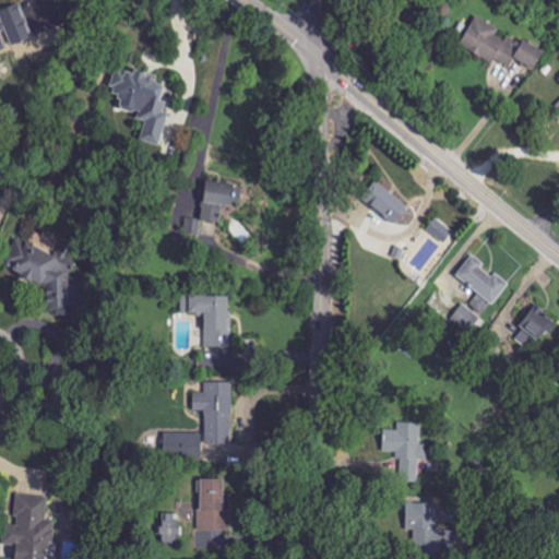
[(0,51),(4,50),(4,46),(0,33),(7,30),(12,46),(32,39),(28,28),(28,27),(21,4),(20,4),(0,11),(0,51)]
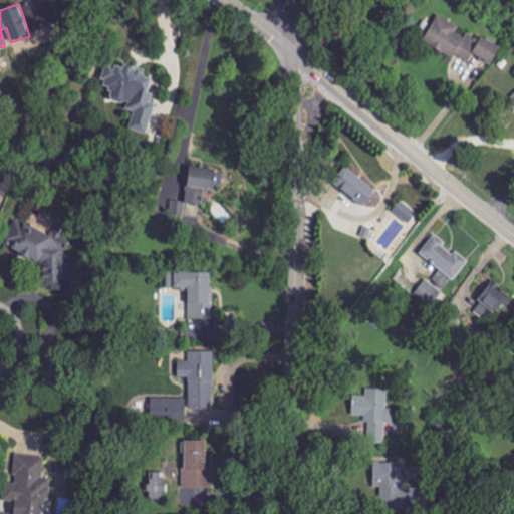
[(500,47),(481,38),(480,41),(458,31),(460,27),(437,16),(424,44),(469,64),(473,55),(492,65),(500,47)]
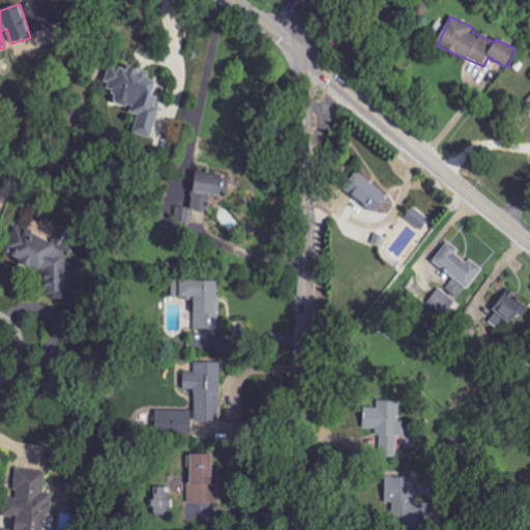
[(152,139),(160,109),(155,107),(158,98),(153,97),(157,79),(111,66),(105,89),(115,92),(112,104),(131,109),(130,114),(138,116),(134,135),(152,139)]
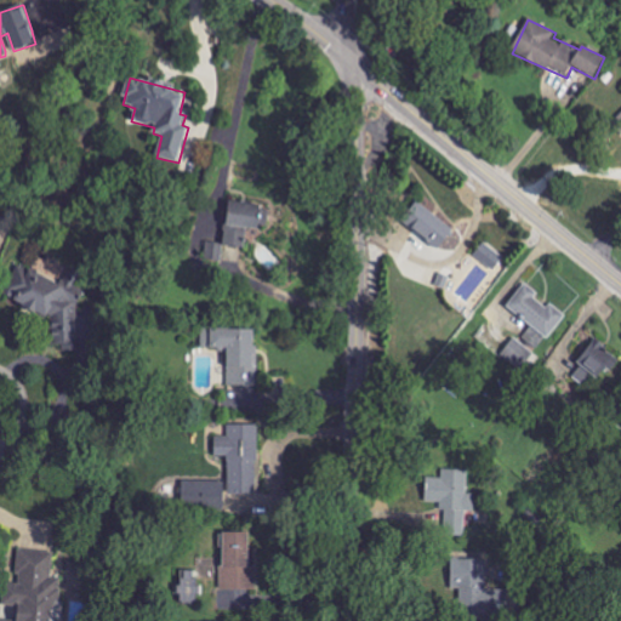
[(455,231),(419,201),(403,222),(439,250),(455,231)]
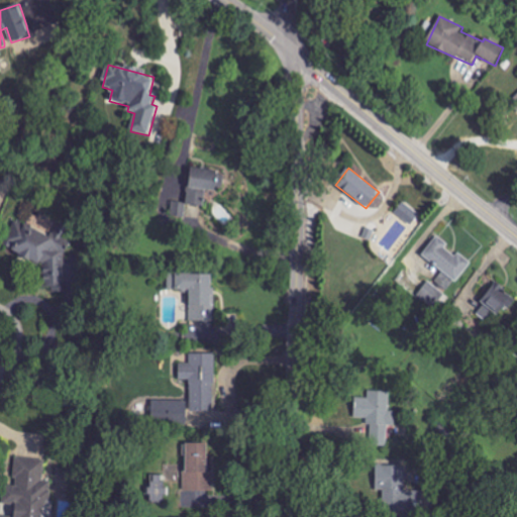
[(203,207),(204,190),(223,191),(224,172),(189,170),(188,206),(203,207)]
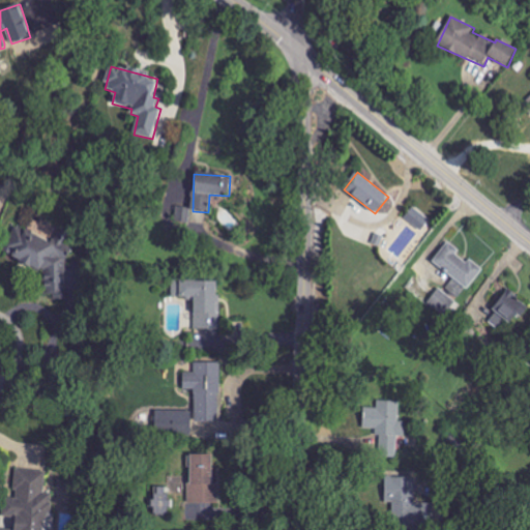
[(406,218),(420,230),(427,221),(412,210),(406,218)]
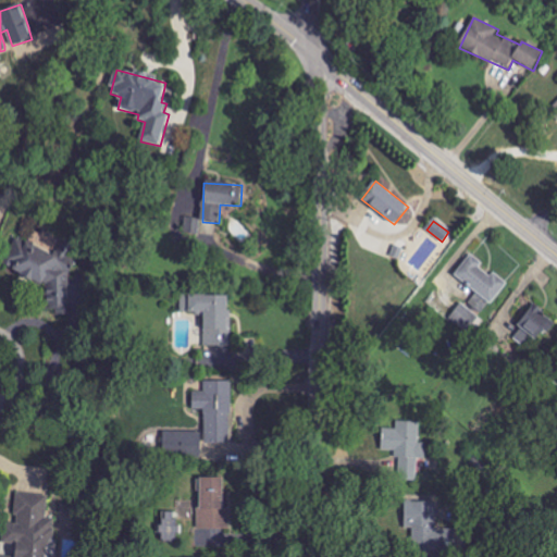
[(47,287),(47,312),(52,312),(59,314),(66,314),(71,307),(70,273),(71,271),(71,254),(75,246),(63,240),(56,256),(20,238),(16,238),(11,250),(11,258),(5,269),(38,284),(40,284),(47,287)]
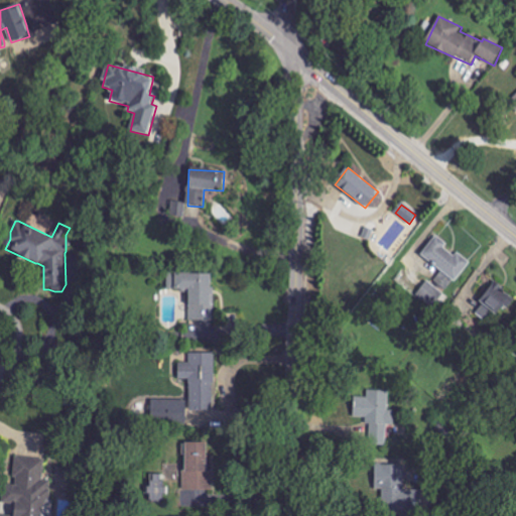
[(421,257),(457,282),(471,262),(458,253),(456,256),(445,249),(448,244),(436,236),(421,257)]
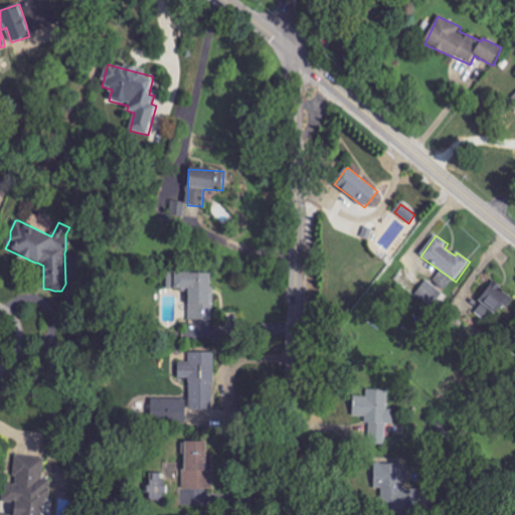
[(213,321),(213,274),(167,274),(167,290),(189,290),(189,321),(213,321)]
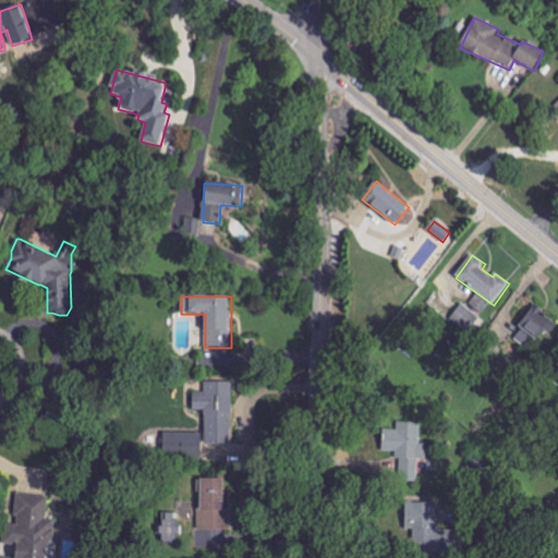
[(481,319),(464,304),(452,318),(469,332),(481,319)]
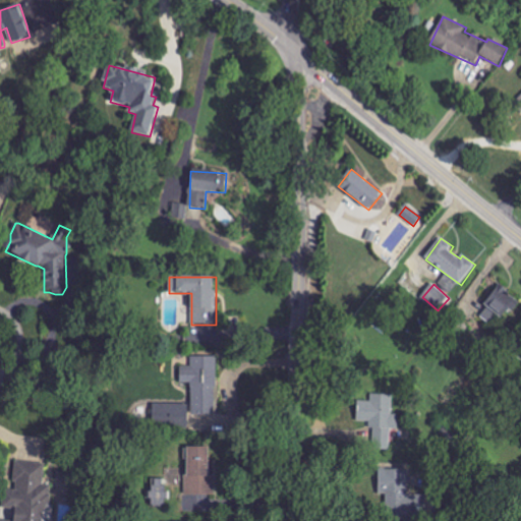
[(508,309),(514,313),(520,300),(520,299),(497,287),(485,307),(504,317),(508,309)]
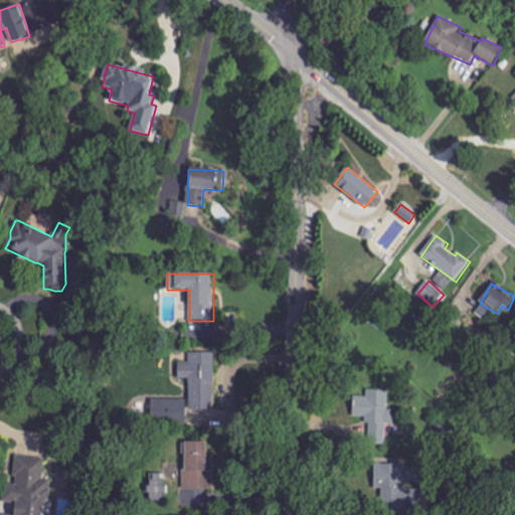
[(214,353),(189,353),(189,363),(178,363),(178,379),(190,379),(190,409),(213,409),(214,353)]
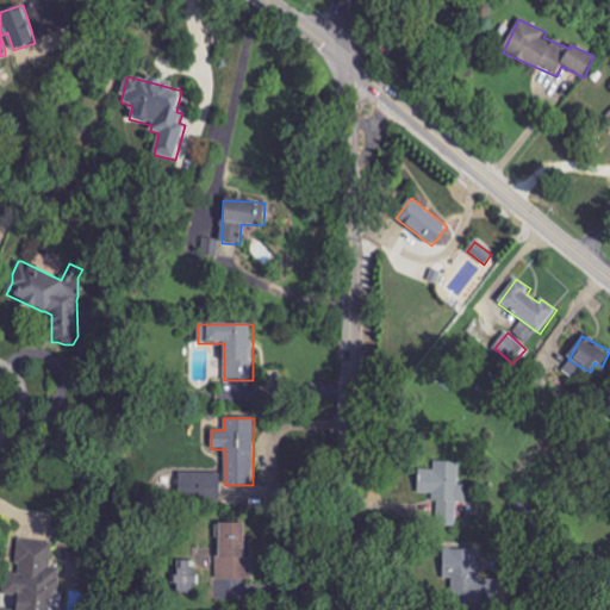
[(458,526),(458,502),(467,502),(467,484),(460,484),(460,461),(436,461),(436,468),(421,468),(419,487),(436,489),(436,526),(458,526)]
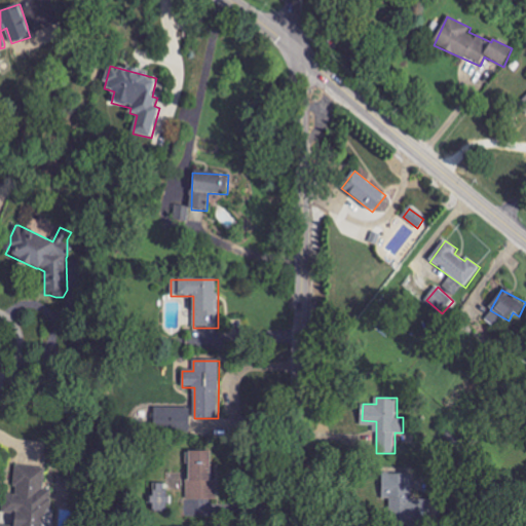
[(190,407),(177,407),(177,430),(190,431),(190,407)]
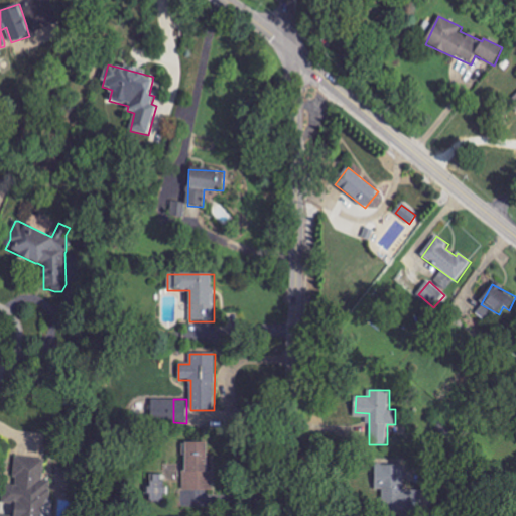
[(208,441),(184,441),(183,489),(213,489),(213,472),(208,472),(208,441)]
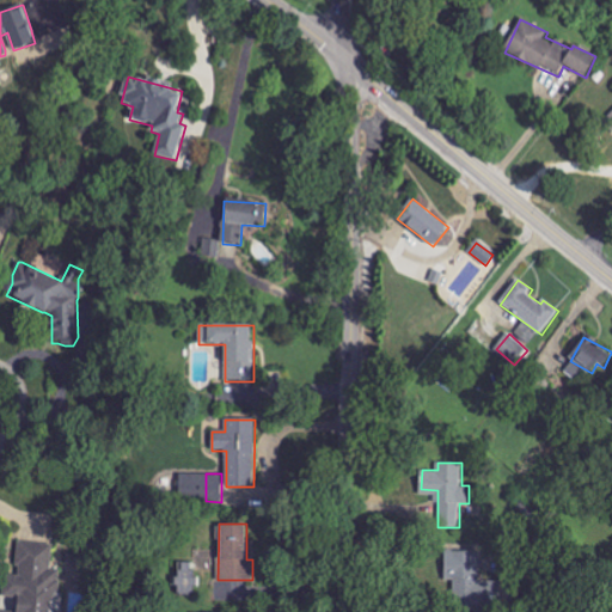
[(54,545),(18,542),(16,574),(5,574),(2,595),(17,597),(16,611),(0,610),(0,611),(59,611),(63,569),(51,568),(54,545)]
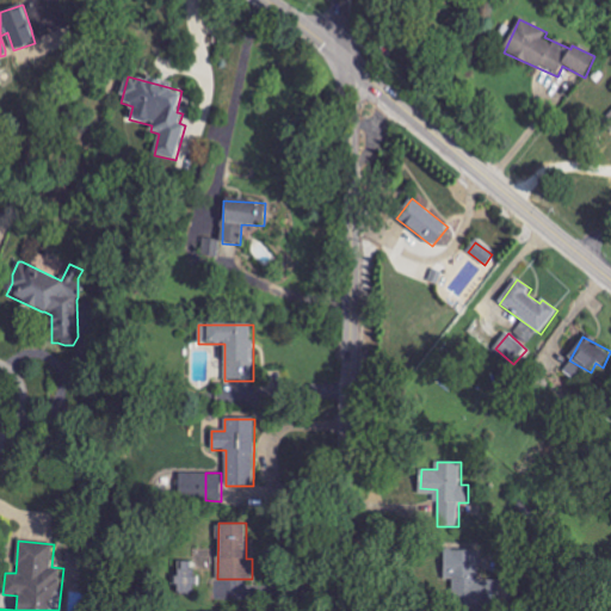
[(498,580),(479,579),(479,550),(445,549),(445,578),(454,578),(454,605),(497,606),(498,580)]
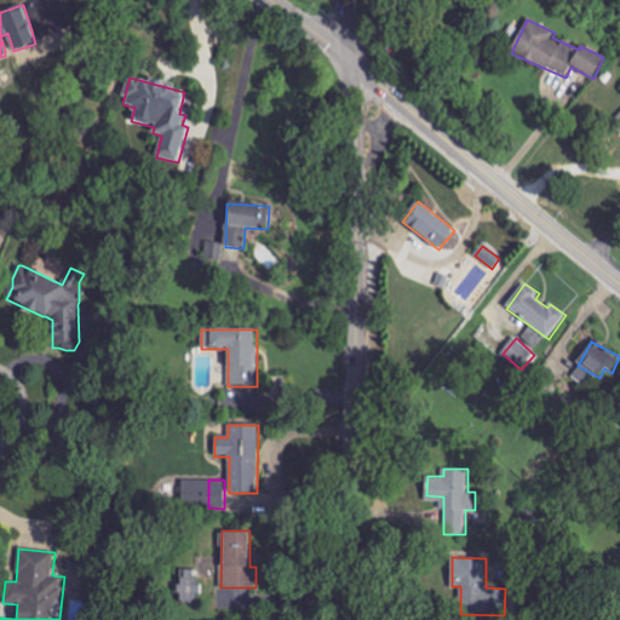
[(199,569),(179,569),(179,601),(199,601),(199,569)]
